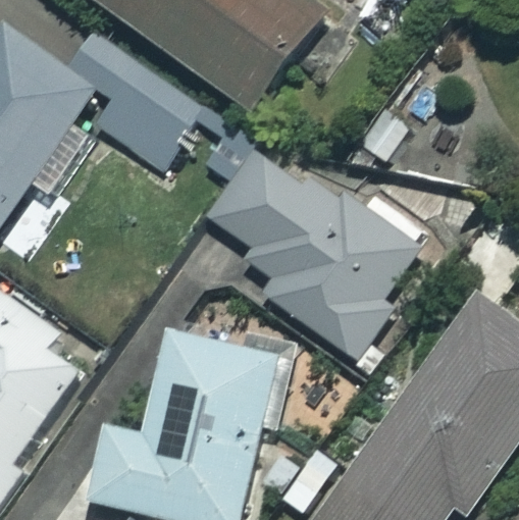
[(322,8),(310,0),(92,0),(250,111),(322,8)]
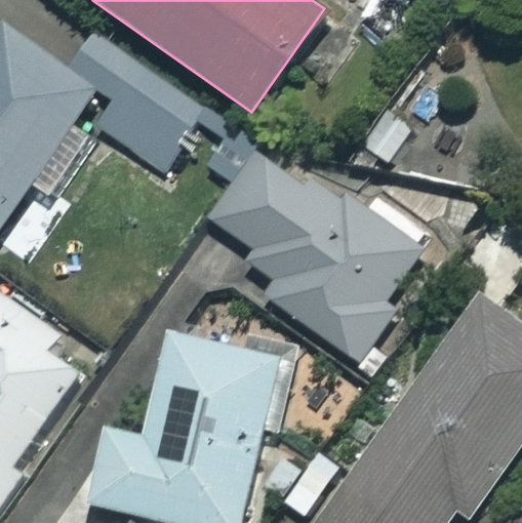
[(57,199),(98,139),(159,182),(210,108),(95,29),(86,42),(51,17),(31,47),(0,26),(0,226),(31,180),(57,199)]
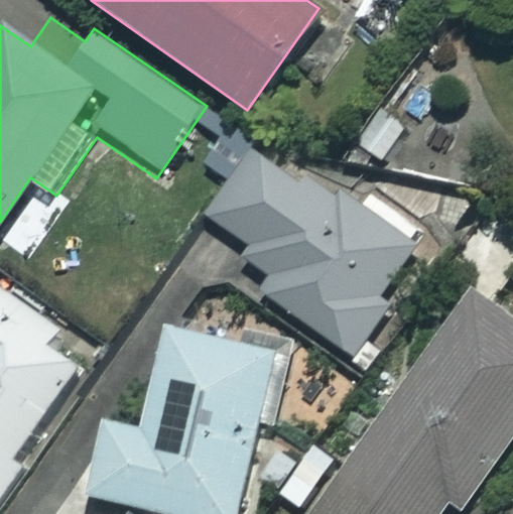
[(425,133),(383,108),(359,150),(401,174),(425,133)]
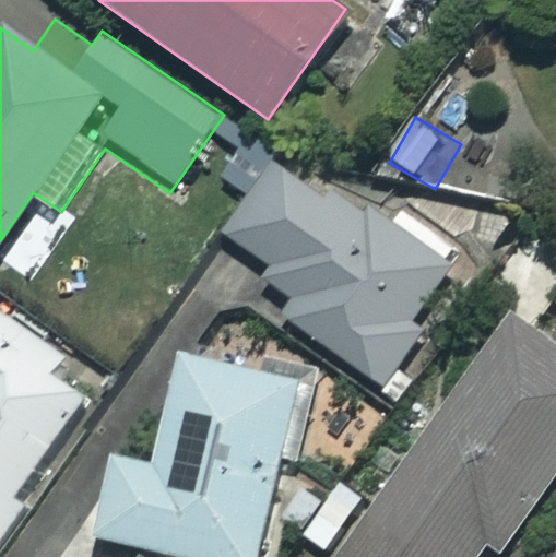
[(278,313),(403,409),(420,386),(399,370),(430,328),(413,315),(461,252),(394,202),(379,222),(328,182),(320,192),(247,137),(220,173),(249,194),(222,230),(267,263),(253,281),(284,305),(278,313)]
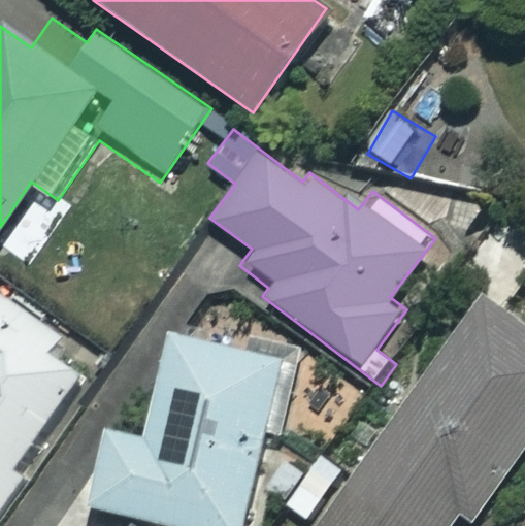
[(332,490),(318,481),(287,525),(446,525),(457,510),(468,517),(524,431),(524,327),(467,289),(332,490)]
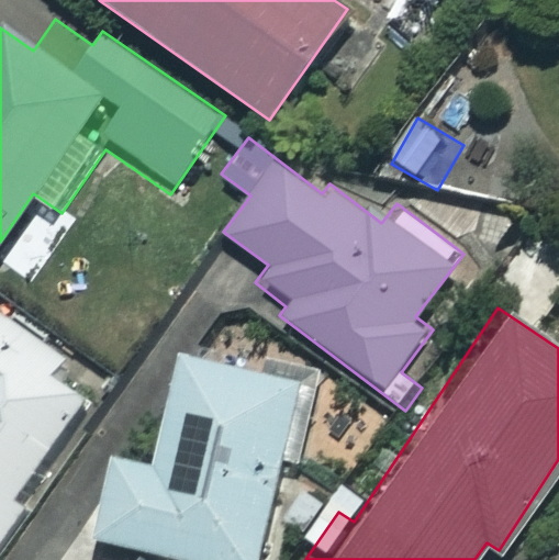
[(0,538),(20,511),(10,504),(98,382),(0,312),(0,538)]
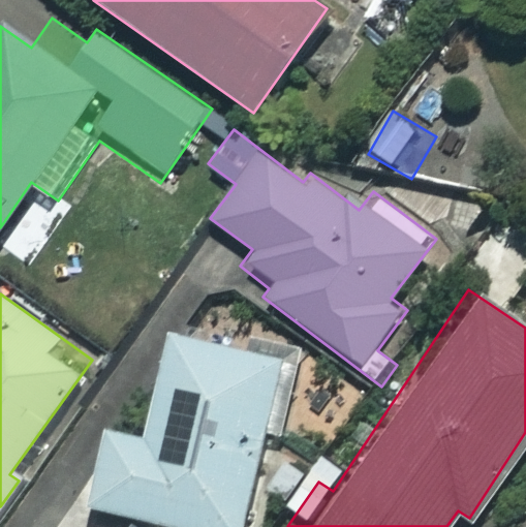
[(239,526),(285,369),(174,337),(143,443),(110,434),(89,504),(165,526),(239,526)]
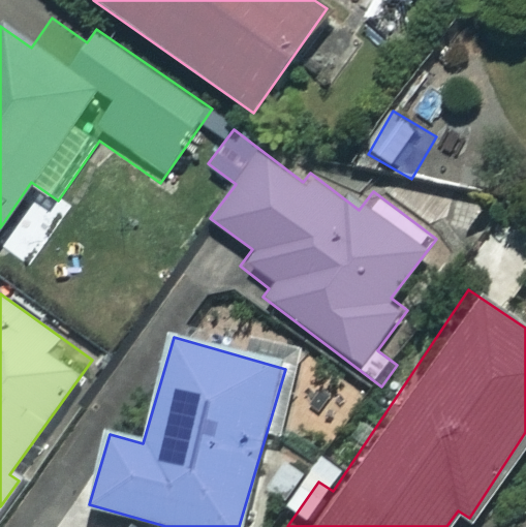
All buildings are outlined.
